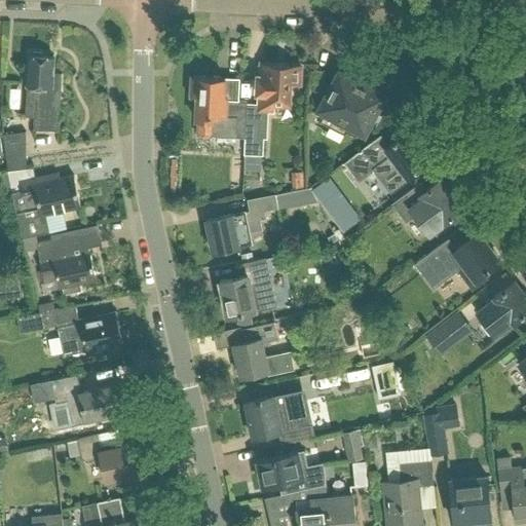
[(42,54),(41,51),(34,51),(32,53),(29,53),(28,72),(25,73),(25,81),(27,83),(25,115),(33,115),(33,128),(39,128),(59,129),(60,99),(63,99),(63,81),(54,81),(54,72),(52,72),(53,54),(42,54)]
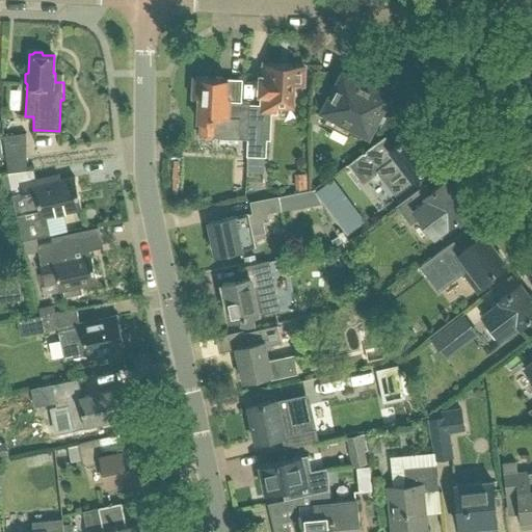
[(302,85),(303,64),(264,62),(264,68),(262,68),(261,92),(263,92),(263,109),(276,109),(276,102),(292,103),(292,84),(302,85)]
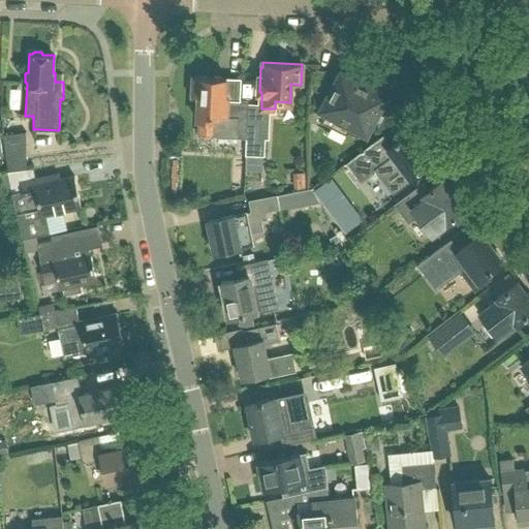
[(356,76),(341,68),(320,107),(322,109),(320,113),(325,115),(322,120),(347,132),(348,130),(358,134),(361,128),(367,132),(387,93),(372,85),(374,83),(358,73),(356,76)]
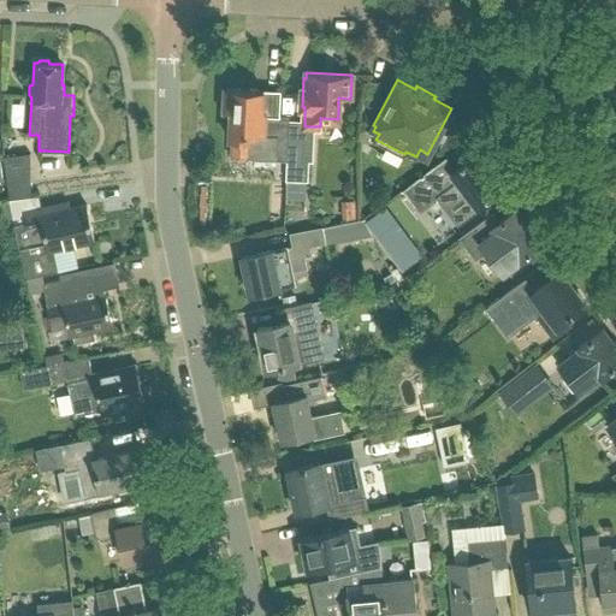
[(288,159),(289,137),(288,137),(289,117),(279,116),(280,90),(225,88),(225,112),(231,112),(230,140),(232,140),(231,155),(236,160),(244,160),(249,157),(277,158),(277,159),(286,159),(288,159)]
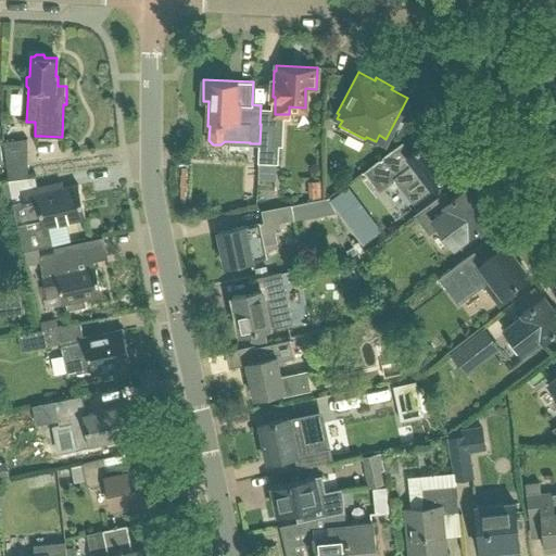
[(260,143),(258,143),(258,161),(278,162),(278,144),(274,143),(274,125),(261,124),(260,143)]
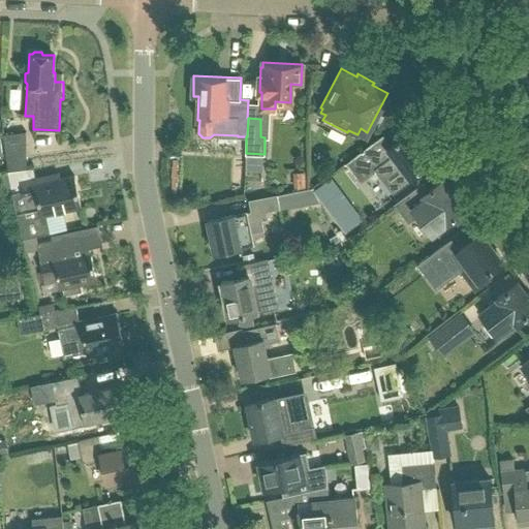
[(6,156),(26,154),(26,131),(2,134),(6,156)]
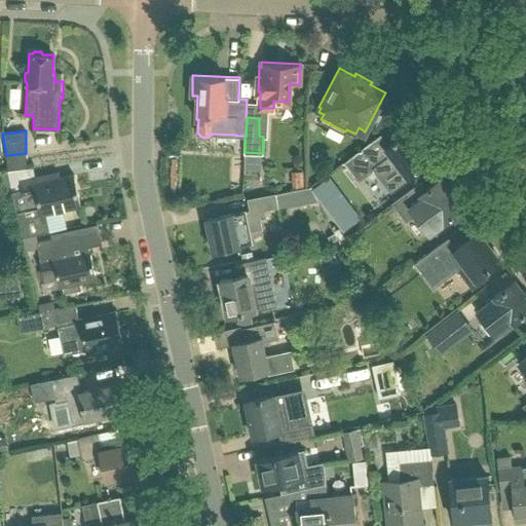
[(407,177),(430,159),(416,139),(411,143),(404,133),(386,146),(378,135),(345,159),(359,177),(389,154),(407,177)]
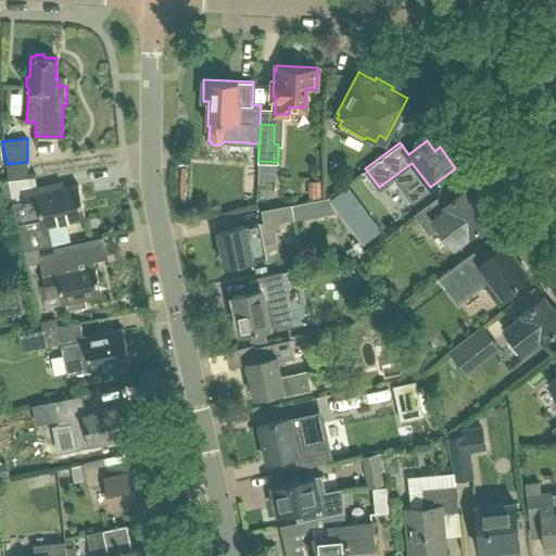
[(9,180),(24,251),(52,244),(48,224),(86,216),(78,184),(53,190),(52,184),(37,187),(35,177),(9,180)]
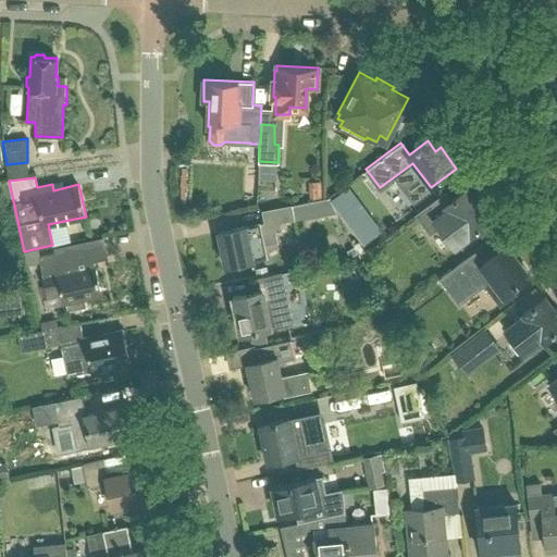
[(455,247),(479,230),(482,234),(498,222),(483,201),(478,206),(465,189),(446,205),(440,196),(416,214),(430,233),(438,226),(455,247)]
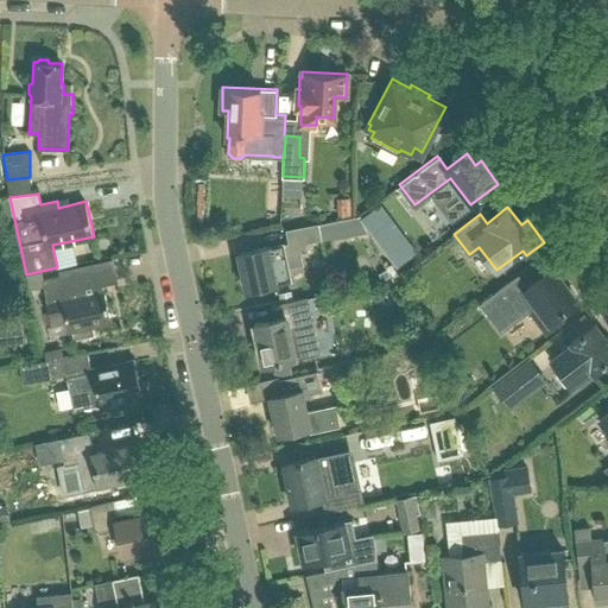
[(290,267),(303,265),(301,253),(308,252),(306,244),(322,240),(318,223),(285,229),(287,242),(284,244),(284,241),(239,252),(247,290),(292,280),(290,267)]
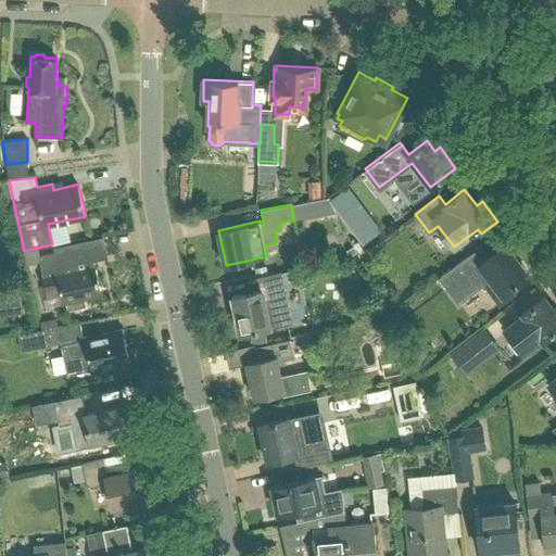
[(359,255),(383,245),(378,231),(354,241),(359,255)]
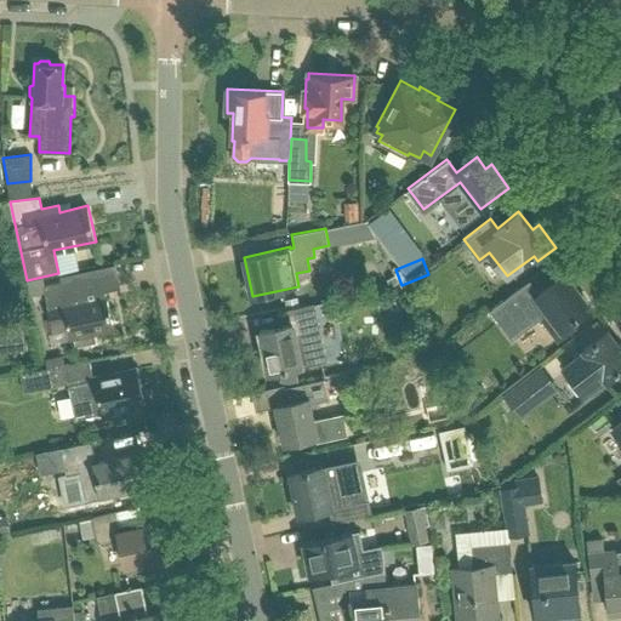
[(93,334),(113,329),(107,296),(103,296),(102,291),(120,288),(117,269),(44,285),(43,277),(28,280),(32,295),(45,292),(47,302),(46,302),(52,332),(69,330),(72,339),(75,337),(77,346),(96,342),(93,334)]
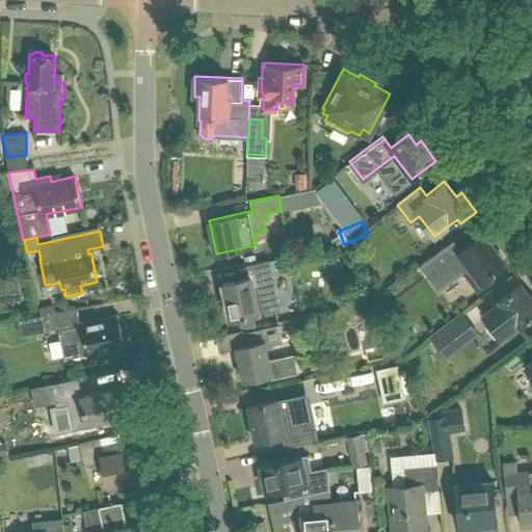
[(488,275),(506,263),(483,233),(461,249),(454,239),(420,265),(439,290),(463,271),(477,290),(491,280),(488,275)]
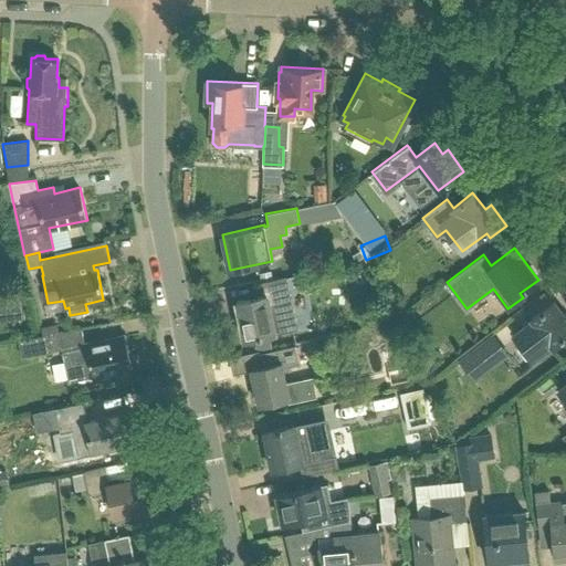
[(297,327),(286,276),(261,282),(263,294),(237,301),(245,339),(297,327)]
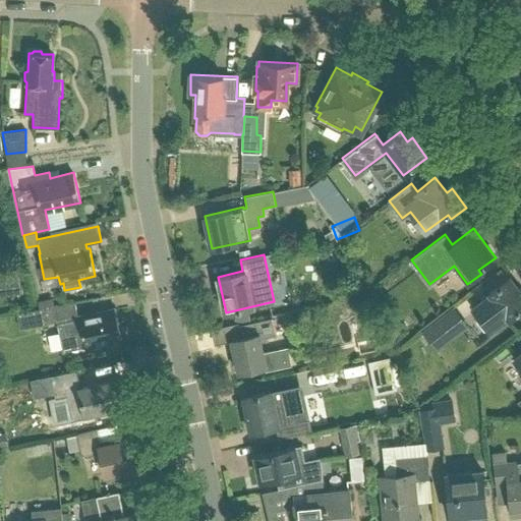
[(508,320),(520,309),(520,291),(510,276),(488,292),(489,294),(472,307),(480,317),(477,320),(484,329),(486,327),(489,331),(507,317),(508,320)]
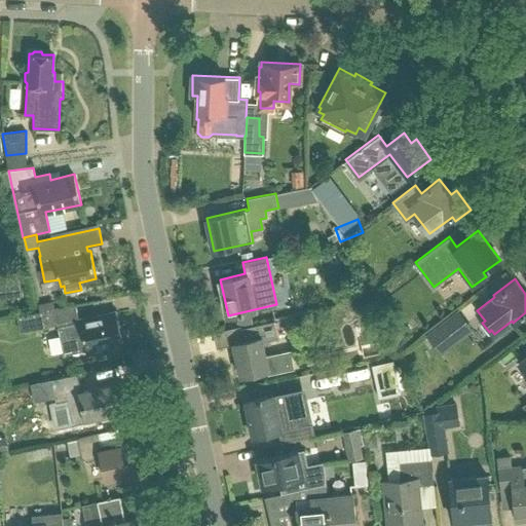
[(441,353),(473,330),(458,310),(426,333),(441,353)]
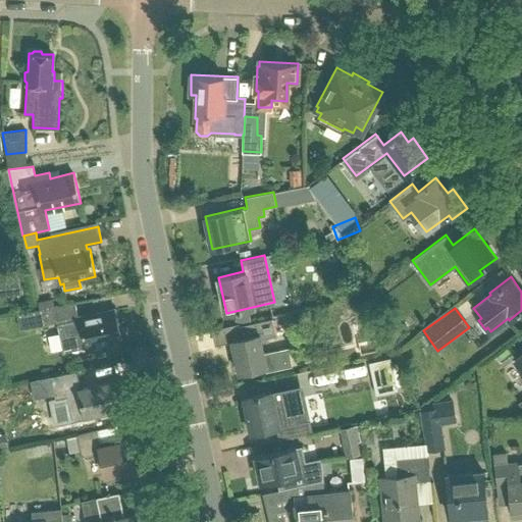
[(35,311),(22,313),(25,329),(38,326),(35,311)]
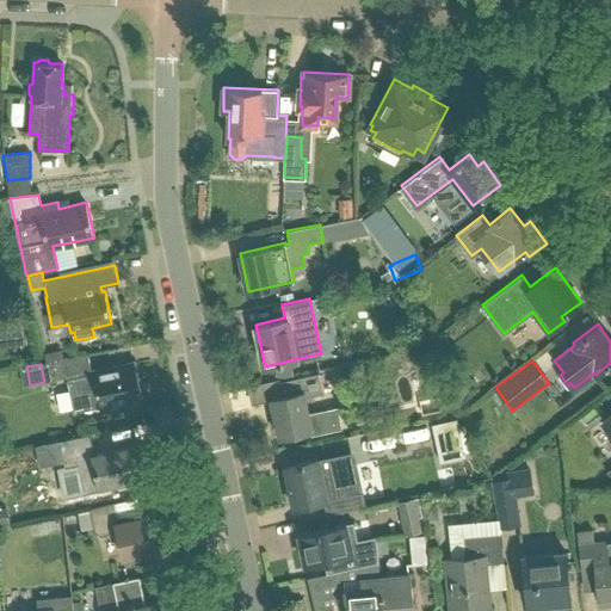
[(141,394),(135,364),(109,370),(109,366),(93,370),(93,372),(72,377),(76,397),(82,396),(84,406),(100,402),(100,405),(105,405),(106,407),(118,405),(117,402),(123,401),(122,397),(141,394)]
